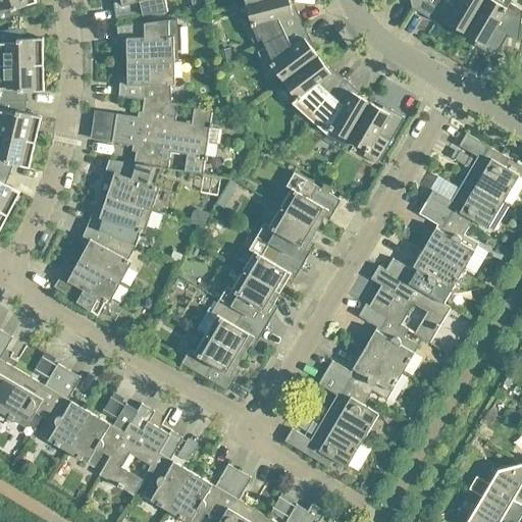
[(20,6),(37,2),(36,0),(0,0),(0,21),(22,17),(20,6)]
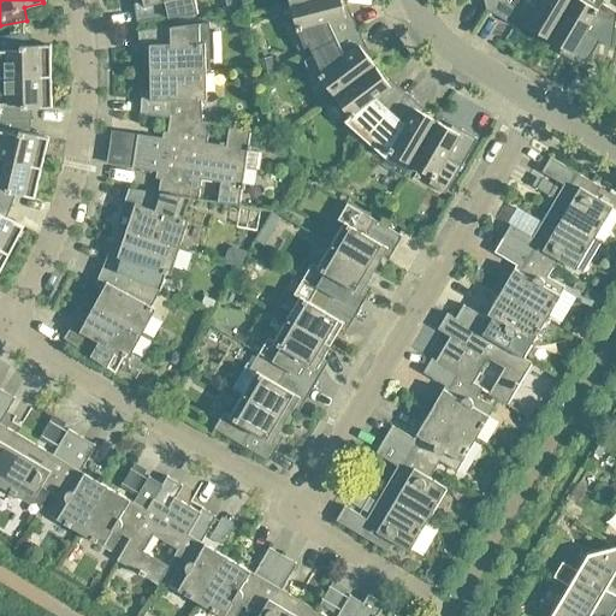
[(197,12),(195,0),(142,0),(143,5),(135,6),(137,22),(197,12)]
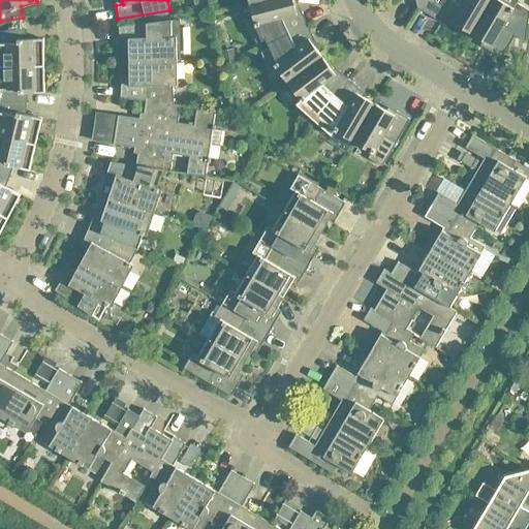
[(308,24),(302,12),(297,13),(292,0),(261,0),(249,3),(253,25),(248,26),(256,42),(265,38),(268,43),(308,24)]
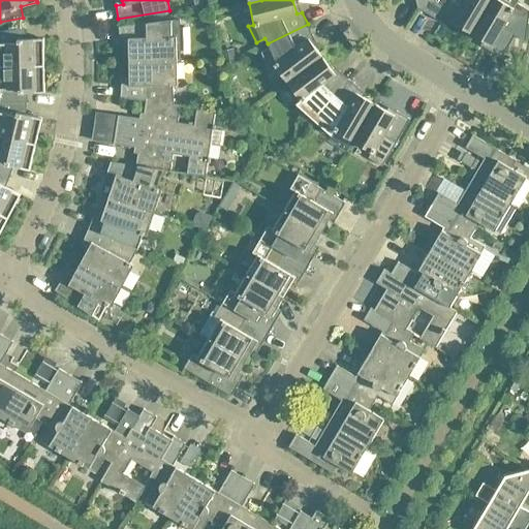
[(471,33),(491,0),(427,0),(417,7),(437,19),(442,10),(455,18),(452,22),(471,33)]
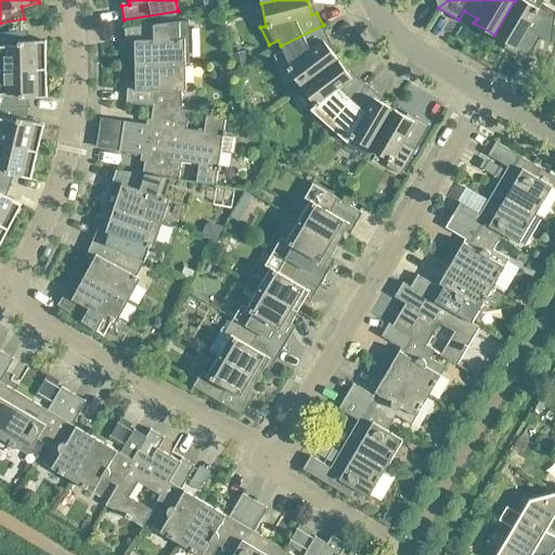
[(551,43),(554,13),(554,10),(541,2),(541,0),(515,0),(494,35),(515,47),(512,51),(527,60),(540,37),(551,43)]
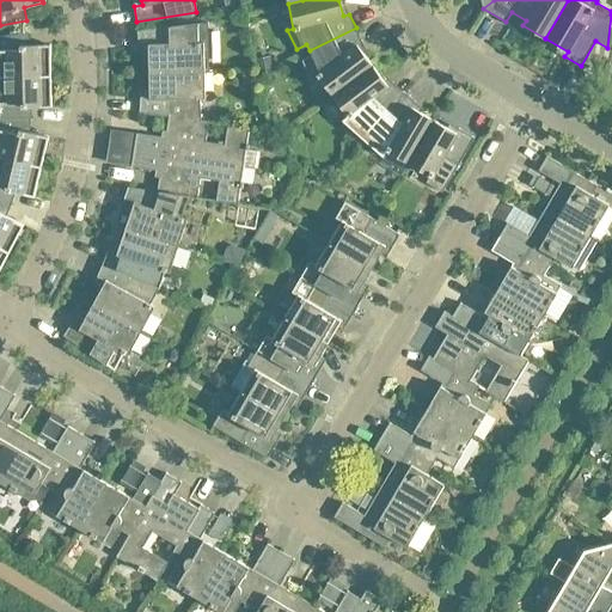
[(355,18),(360,30),(381,20),(377,8),(355,18)]
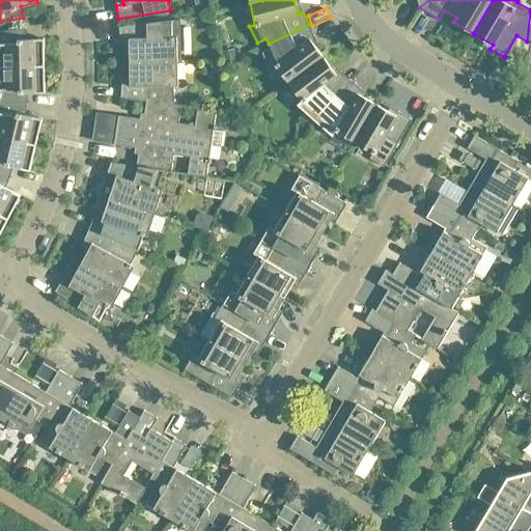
[(177,61),(176,36),(172,36),(172,20),(119,26),(120,39),(129,39),(129,62),(177,61)]
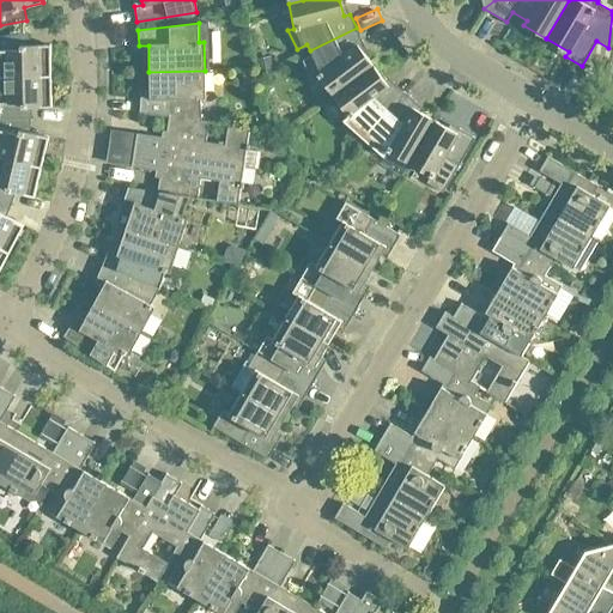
[(372,65),(358,46),(363,41),(357,28),(310,50),(313,55),(303,60),(311,80),(317,76),(333,96),(372,65)]
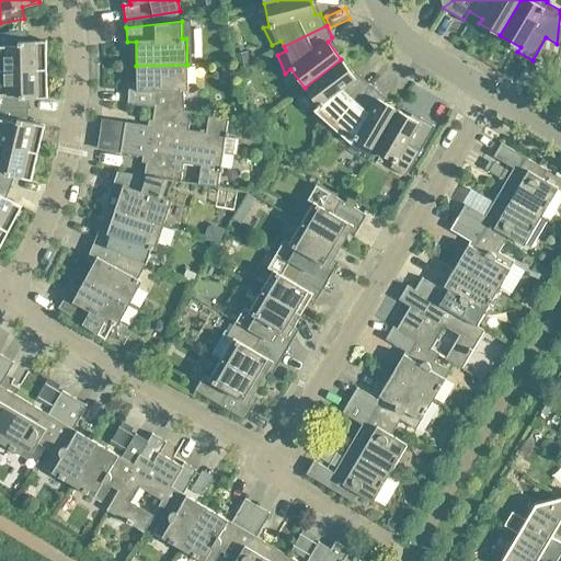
[(0,69),(47,69),(46,41),(29,41),(26,29),(0,32),(0,69)]
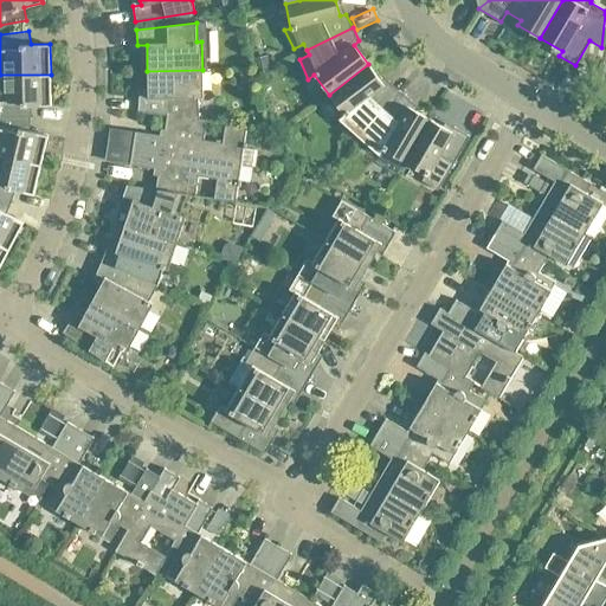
[(359,136),(400,90),(388,81),(384,84),(368,64),(329,95),(343,114),(339,118),(354,133),(359,136)]
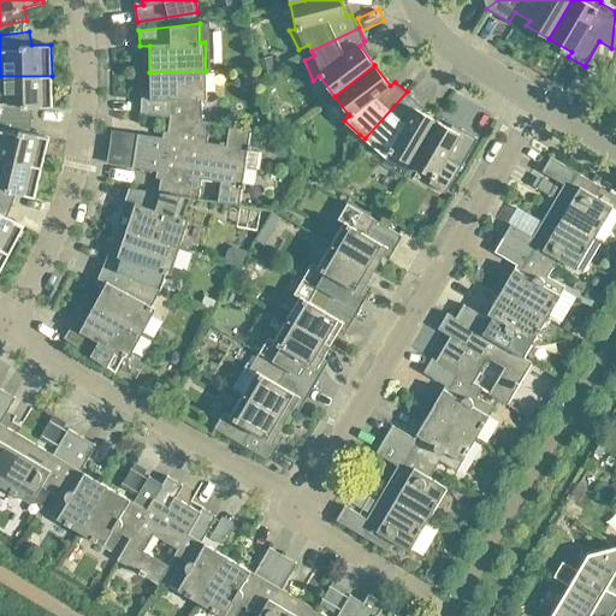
[(206,99),(206,71),(149,72),(150,99),(141,99),(140,113),(170,118),(170,117),(202,122),(202,120),(201,99),(206,99)]
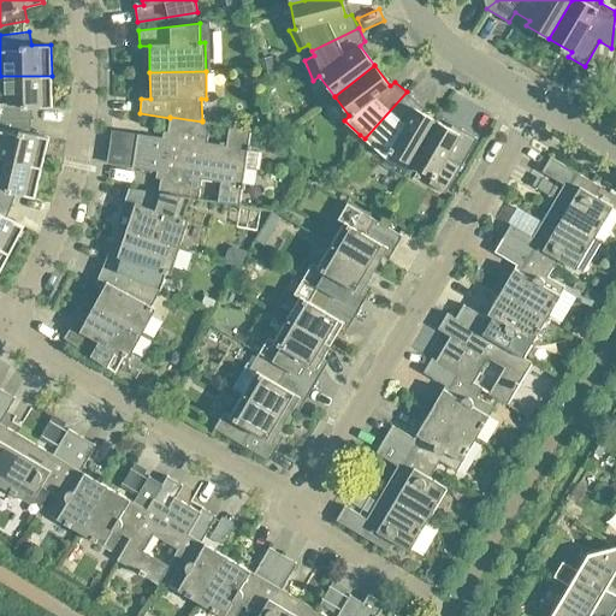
[(52,107),(52,76),(0,76),(0,116),(31,120),(33,107),(52,107)]
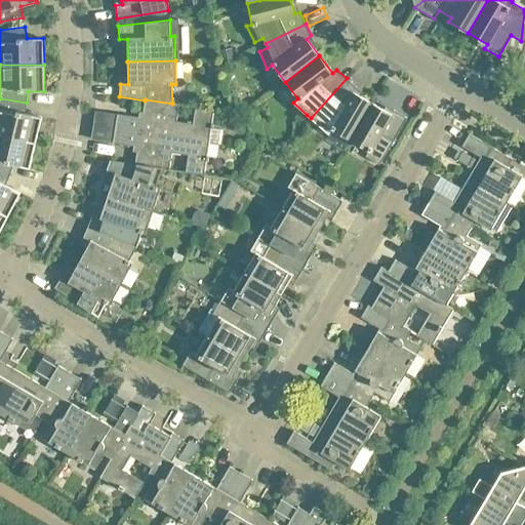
[(350,139),(372,103),(354,91),(356,87),(347,78),(311,118),(328,134),(331,129),(350,139)]
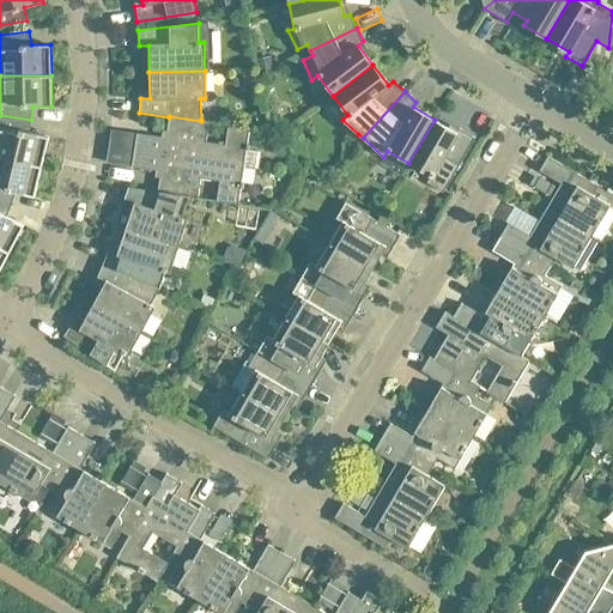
[(0,156),(42,167),(48,137),(30,132),(31,120),(0,115),(0,156)]
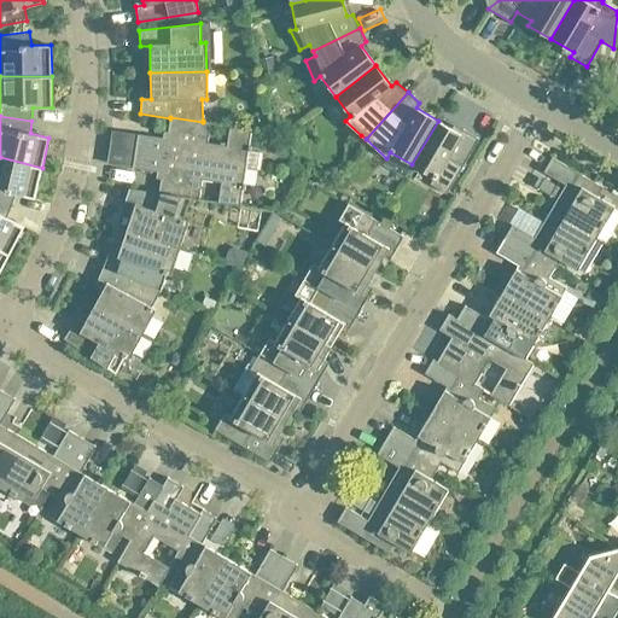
[(246,167),(251,128),(203,121),(203,122),(170,117),(170,118),(167,139),(138,134),(135,151),(246,167)]
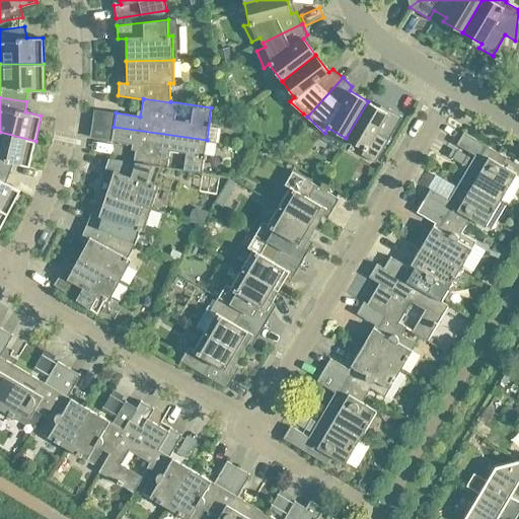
[(375,162),(402,117),(388,108),(386,113),(368,101),(346,138),(364,149),(361,154),(375,162)]
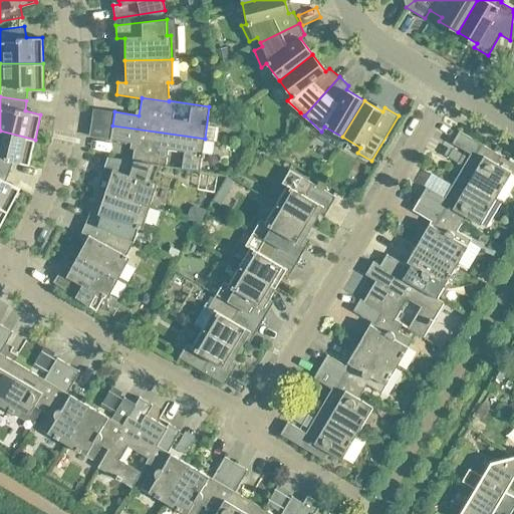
[(200,172),(205,139),(112,125),(110,140),(135,144),(133,161),(132,161),(159,165),(159,166),(200,172)]
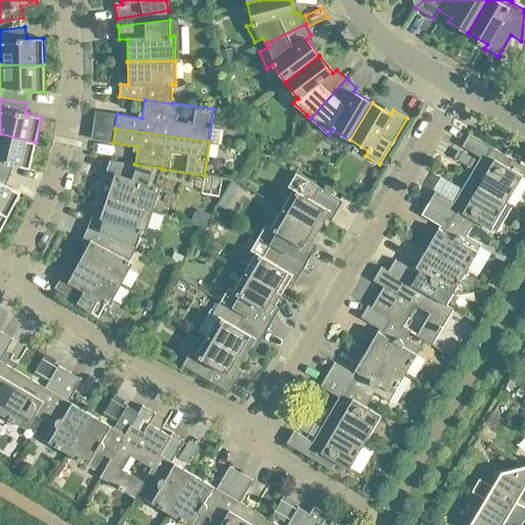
[(30,168),(36,143),(0,133),(0,170),(9,174),(13,165),(30,168)]
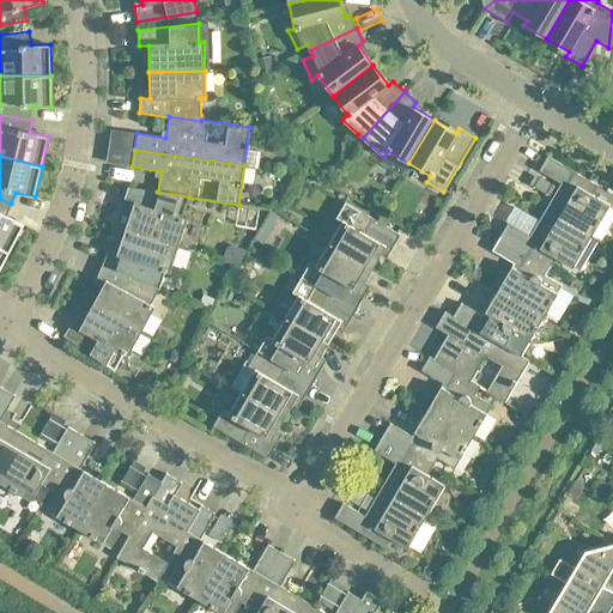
[(610,205),(593,195),(599,186),(547,156),(539,170),(560,183),(546,210),(592,236),(610,205)]
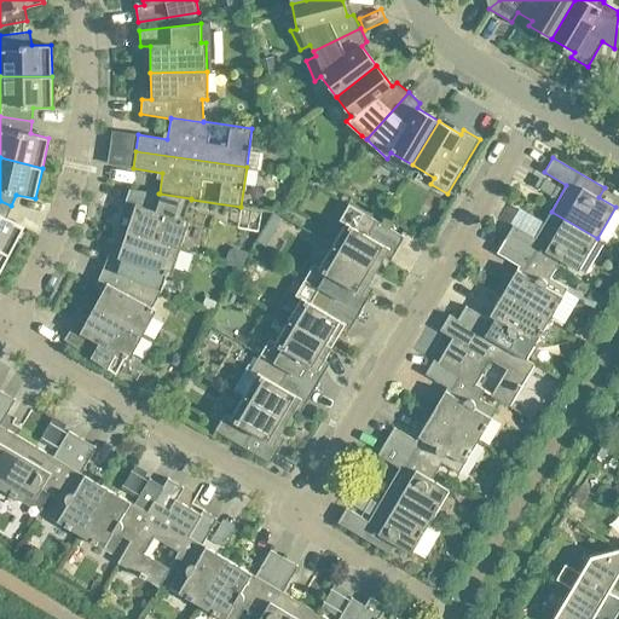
[(184,220),(191,200),(191,198),(158,194),(160,194),(129,189),(126,202),(131,203),(129,208),(127,213),(123,212),(117,227),(127,231),(180,248),(189,221),(184,220)]
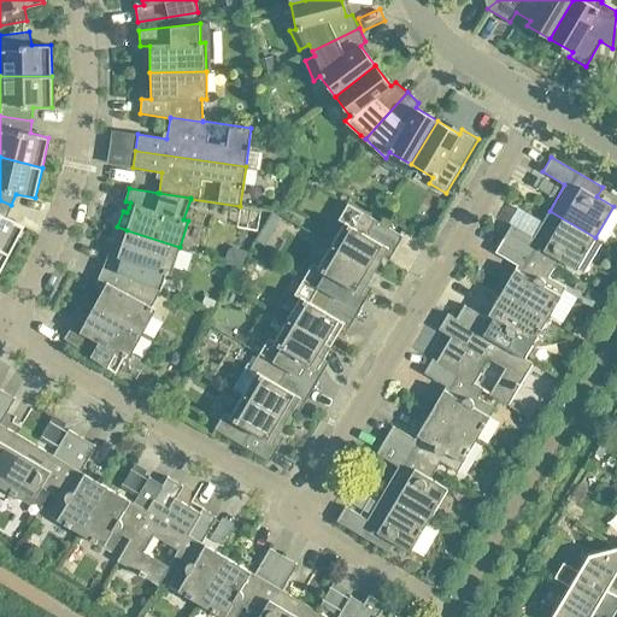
[(0,248),(10,254),(24,227),(6,217),(11,205),(0,200),(0,248)]
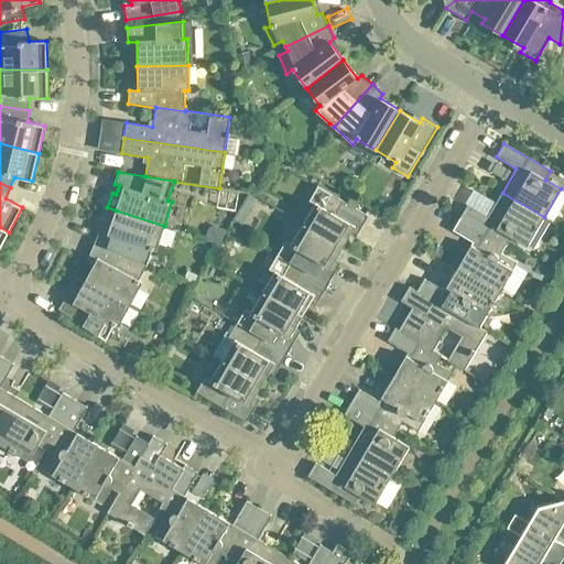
[(359,230),(368,215),(317,185),(308,201),(314,204),(303,224),(343,247),(355,227),(359,230)]
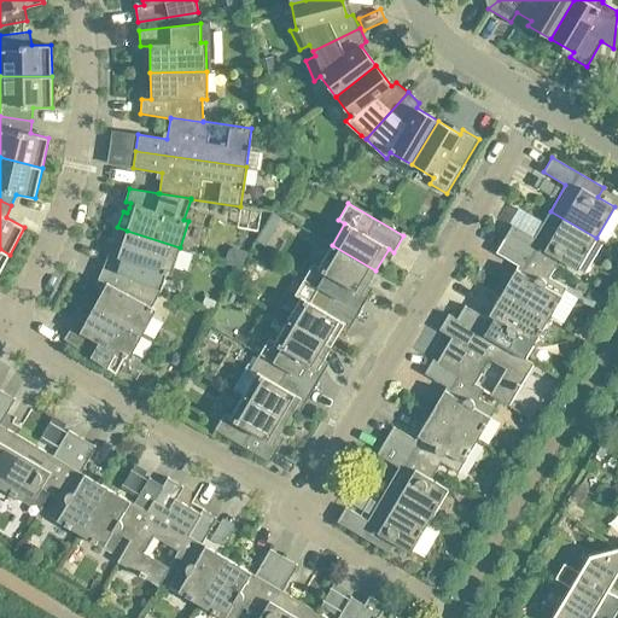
[(596,238),(551,211),(535,238),(512,225),(505,238),(555,268),(560,260),(577,270),(596,238)]
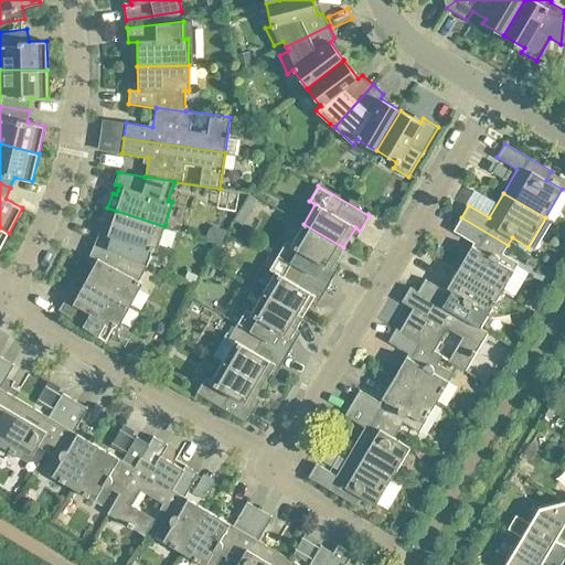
[(156,252),(164,226),(116,211),(108,234),(99,231),(95,243),(146,265),(151,249),(156,252)]
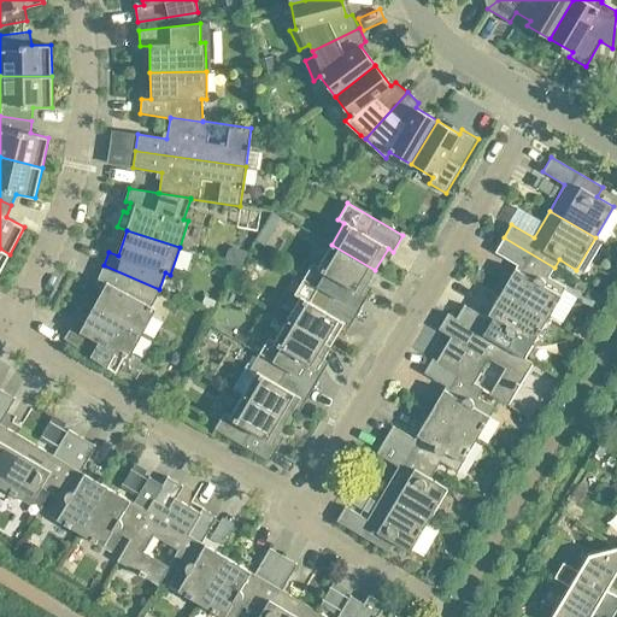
[(566,287),(550,276),(554,268),(504,238),(495,252),(517,265),(501,292),(547,318),(566,287)]
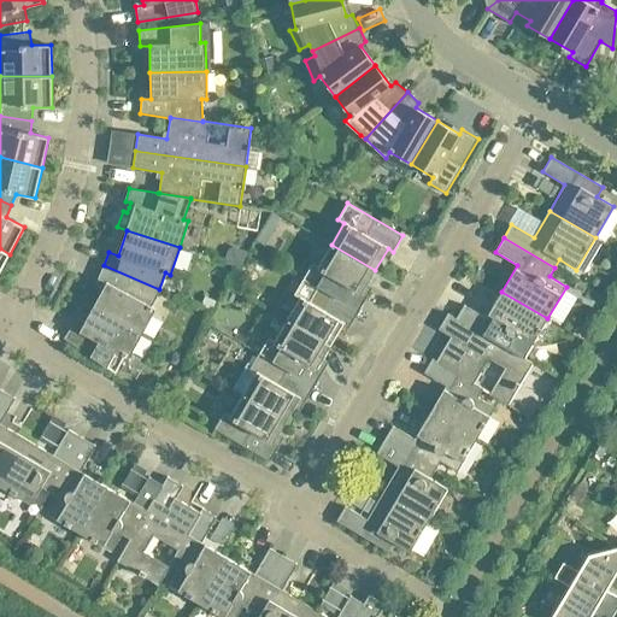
[(228,247),(224,259),(240,266),(247,250),(234,245),(228,247)]
